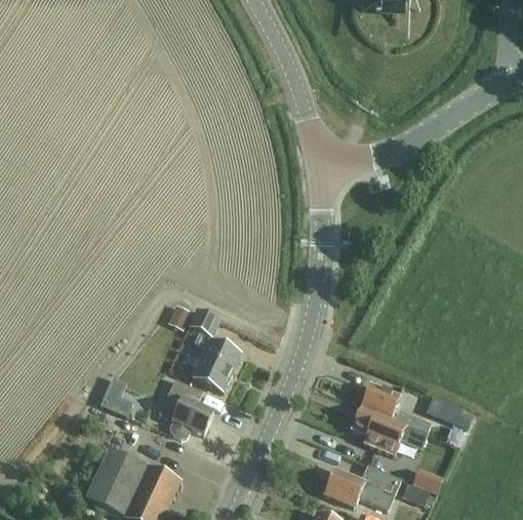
[(403,25),(416,15),(405,0),(394,0),(388,5),(403,25)]
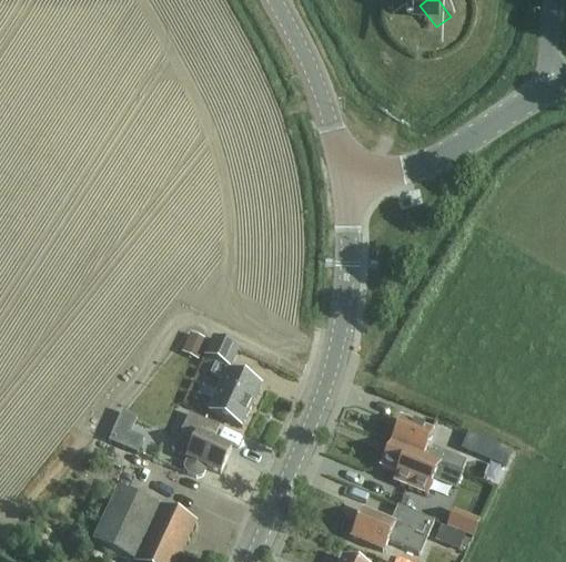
[(189,330),(183,343),(199,349),(204,338),(189,330)]
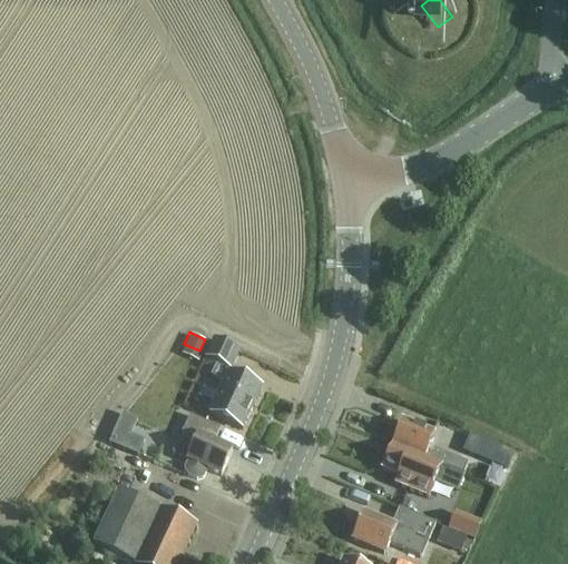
[(241,425),(260,385),(226,369),(228,366),(237,347),(212,335),(203,354),(215,359),(209,372),(222,378),(207,409),(241,425)]
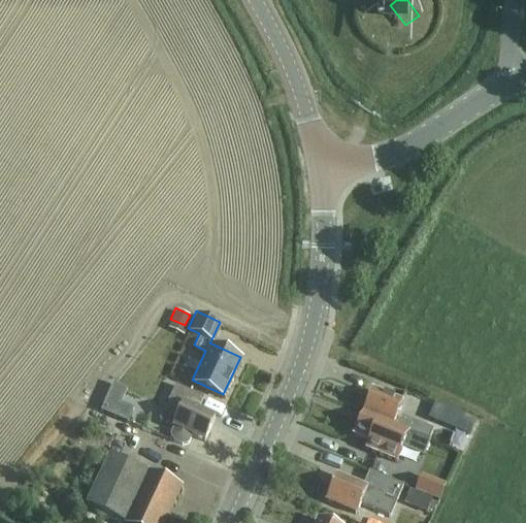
[(171,423),(173,424),(169,432),(171,437),(179,442),(186,439),(190,431),(202,437),(212,415),(196,407),(202,395),(173,382),(163,403),(177,410),(171,423)]
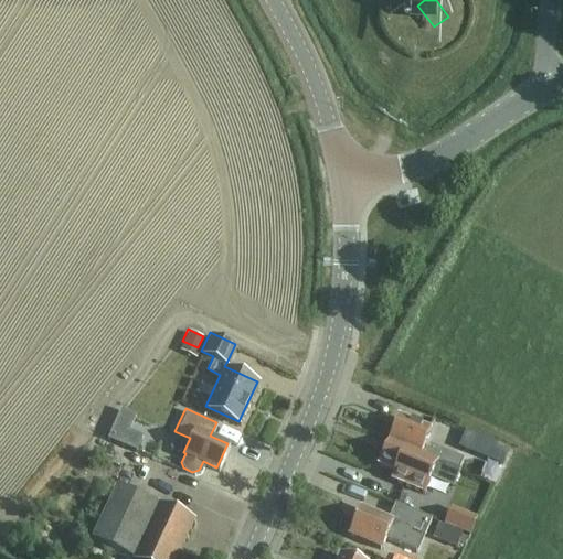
[(400,414),(390,437),(421,451),(437,459),(458,468),(460,469),(466,457),(428,440),(426,447),(423,445),(431,428),(400,414)]
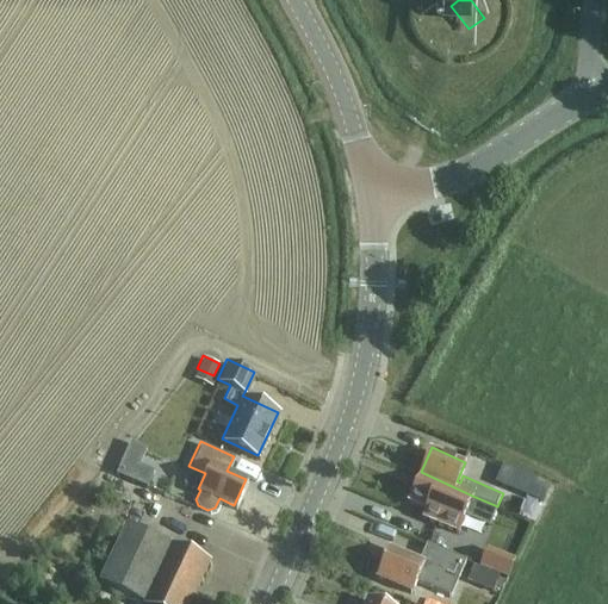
[(470,469),(490,475),(496,459),(476,453),(470,469)]
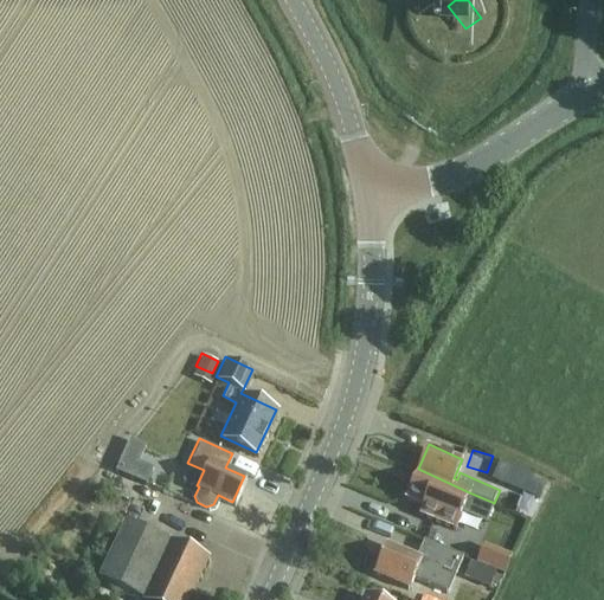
[(147,479),(155,458),(139,451),(129,472),(147,479)]
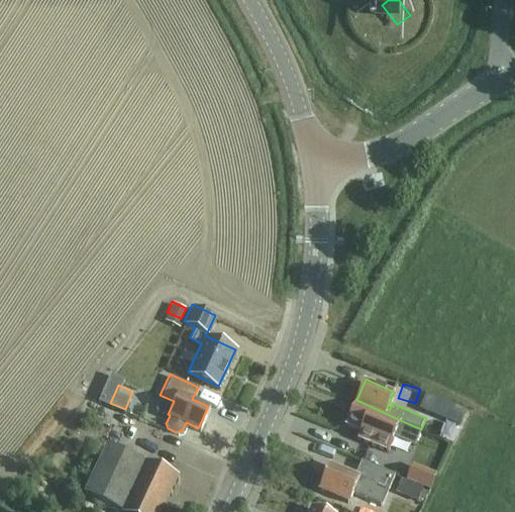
[(436,398),(424,393),(418,405),(431,411),(436,398)]
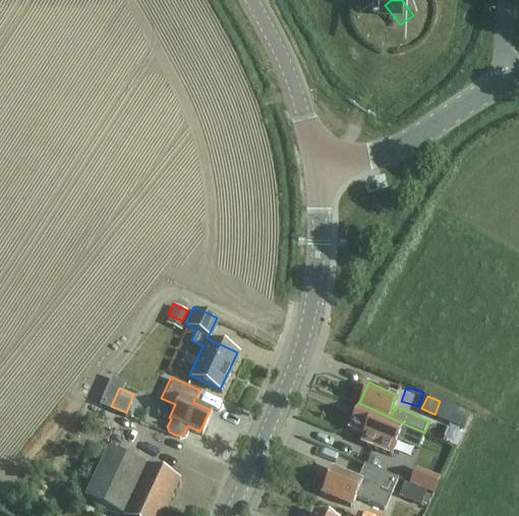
[(359,403),(349,424),(362,431),(365,432),(361,440),(391,453),(398,438),(418,446),(424,433),(422,432),(403,423),(388,416),(359,403)]
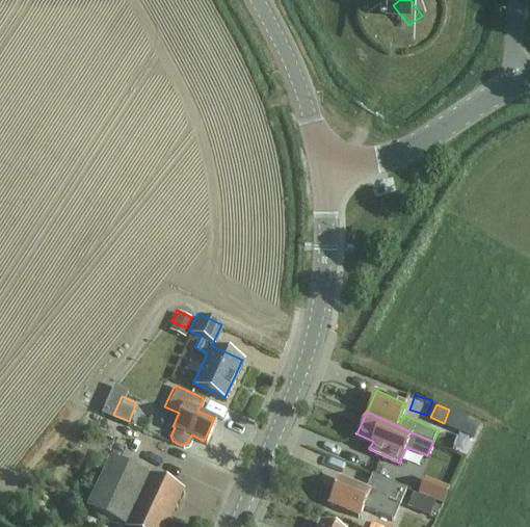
[(163,526),(182,489),(147,474),(107,456),(84,507),(123,525),(122,526),(163,526)]
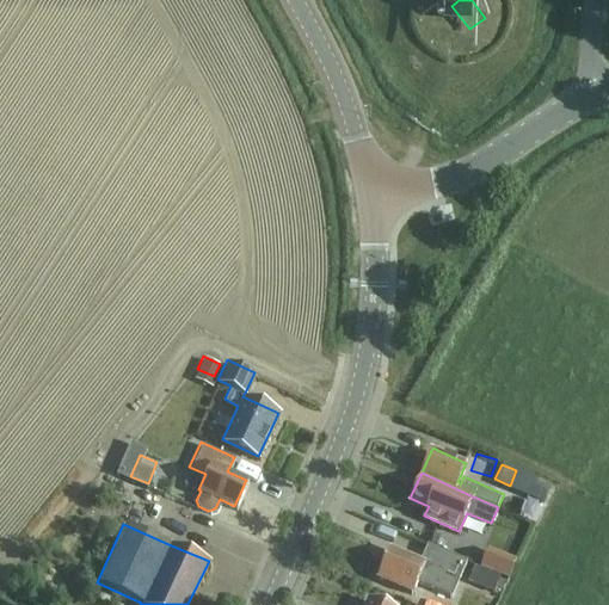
[(518,555),(479,537),(469,557),(504,573),(510,575),(518,555)]
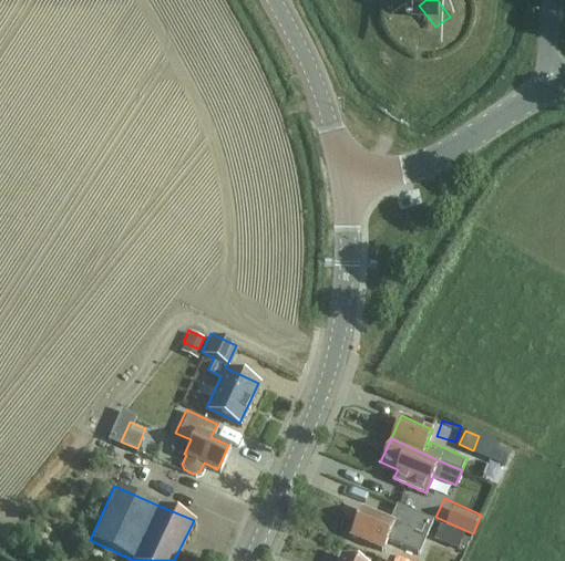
[(384,548),(390,537),(421,550),(435,517),(399,501),(392,517),(363,505),(351,533),(384,548)]
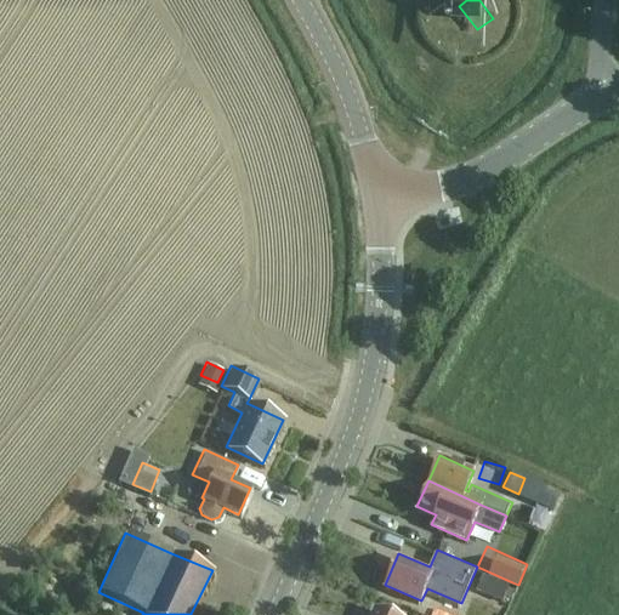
[(481,573),(475,587),(500,598),(503,593),(505,586),(506,582),(481,573)]
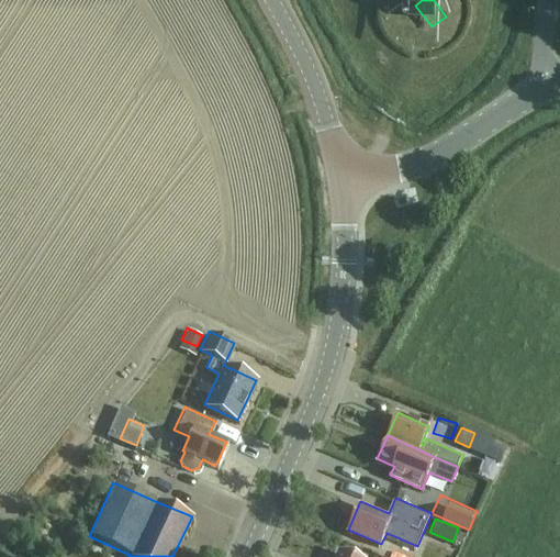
[(457,531),(455,537),(460,541),(463,534),(457,531)]
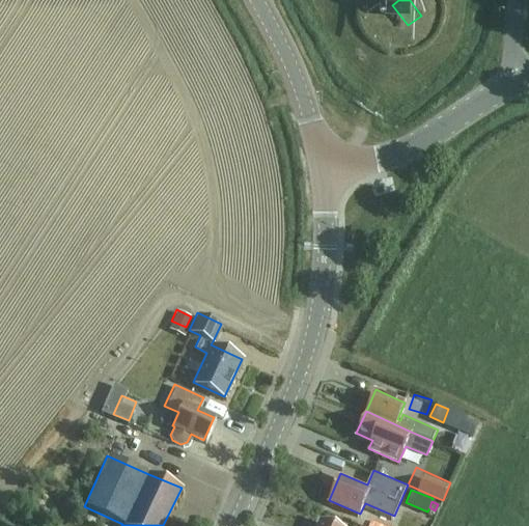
[(426,511),(419,525),(445,525),(448,521),(426,511)]
